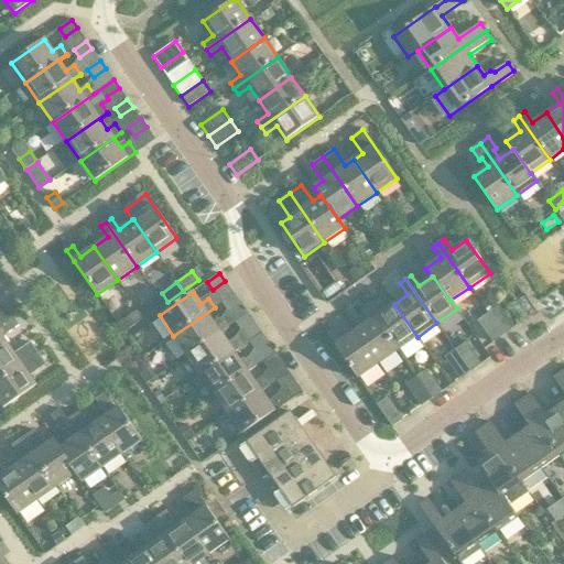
[(239,302),(234,294),(221,302),(227,311),(239,302)]
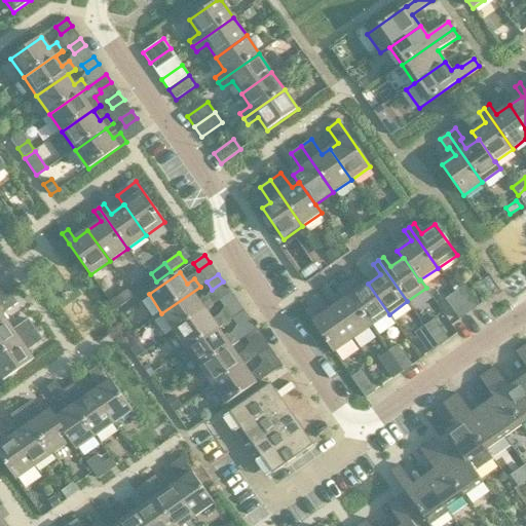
[(143,278),(128,289),(135,297),(149,287),(143,278)]
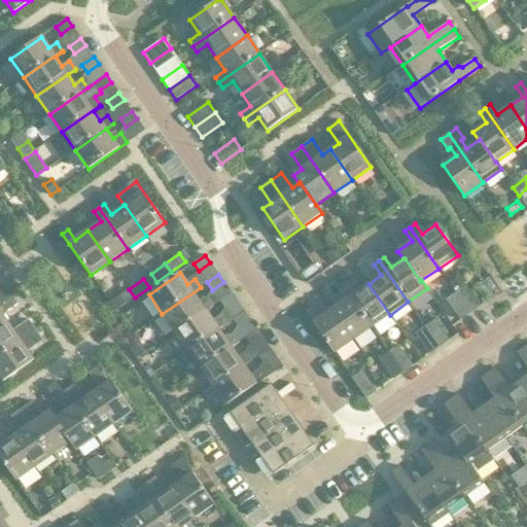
[(390,315),(369,284),(355,292),(348,282),(343,286),(372,327),(390,315)]
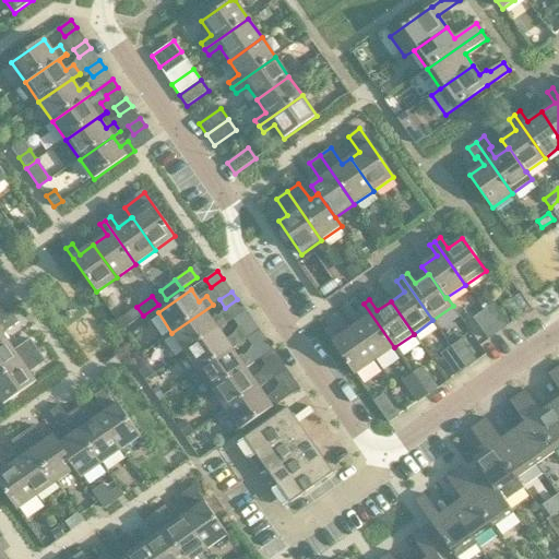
[(0,319),(11,312),(3,301),(0,302),(0,319)]
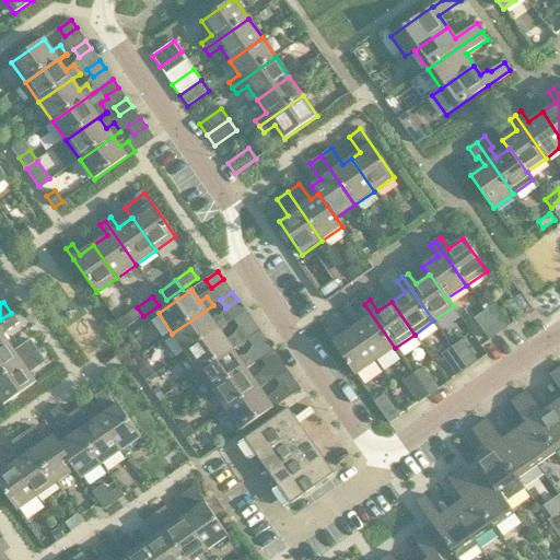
[(352,328),(375,362),(395,348),(364,304),(359,308),(365,319),(352,328)]
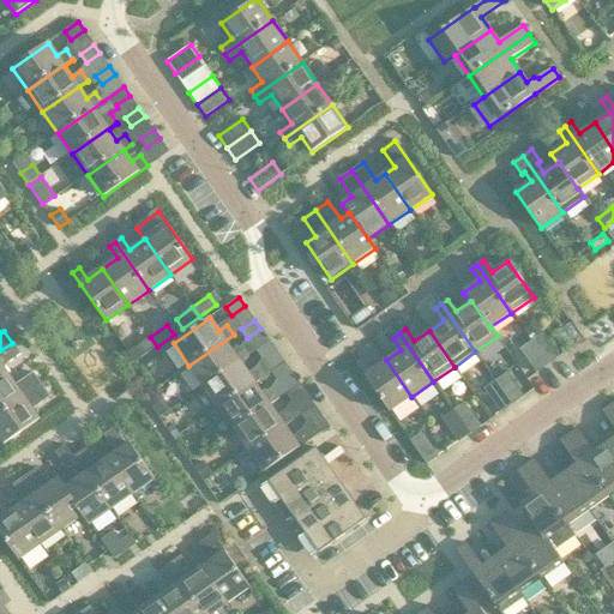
[(543,333),(531,342),(548,365),(560,356),(543,333)]
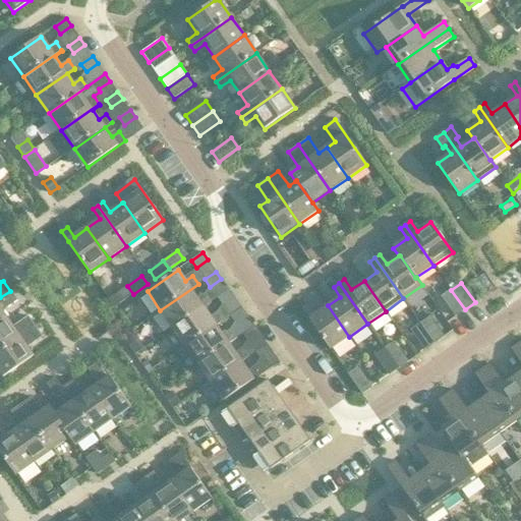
[(198,284),(160,310),(173,328),(211,302),(205,294),(197,299),(191,290),(198,285),(198,284)]
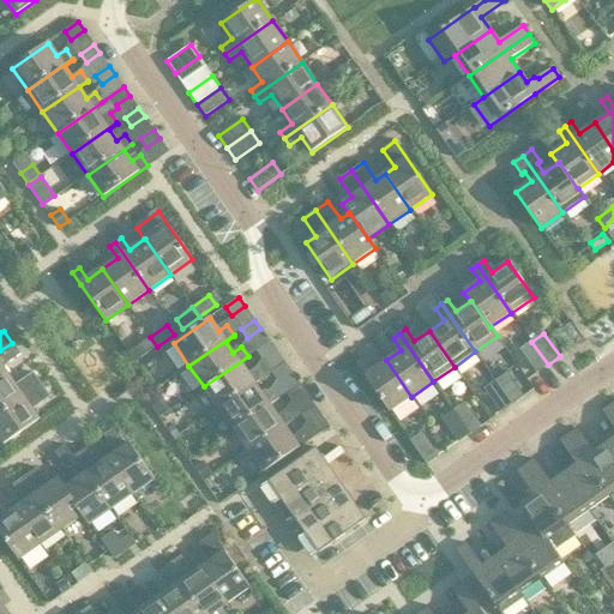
[(157,347),(150,337),(134,349),(140,359),(157,347)]
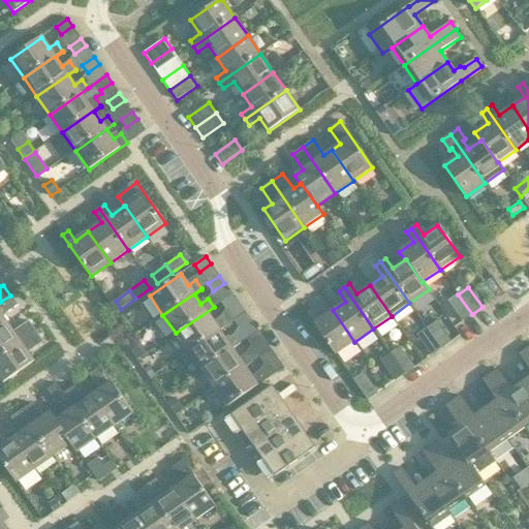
[(238,302),(232,293),(220,302),(225,309),(238,302)]
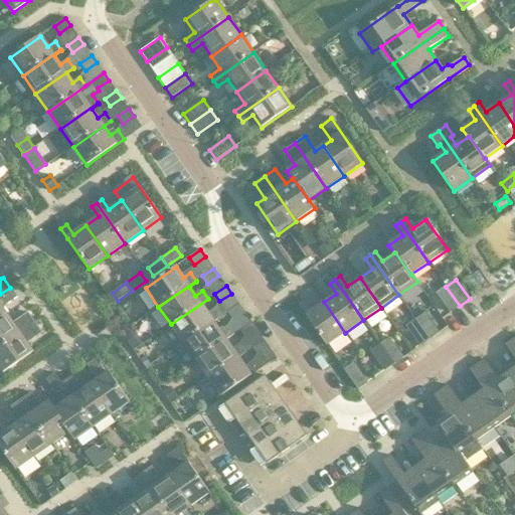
[(450,313),(460,306),(446,287),(436,293),(450,313)]
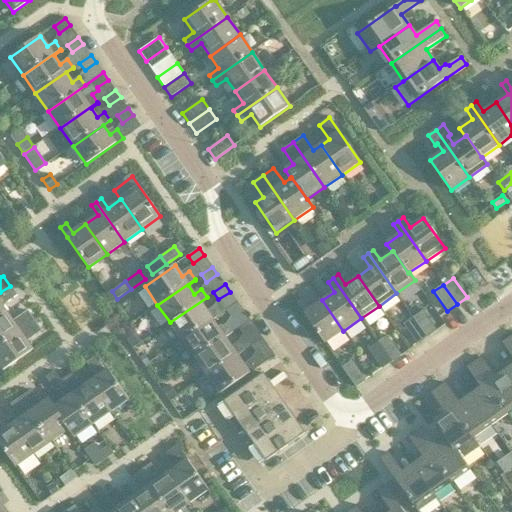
[(0,318),(8,313),(2,306),(17,296),(10,286),(0,292),(0,318)]
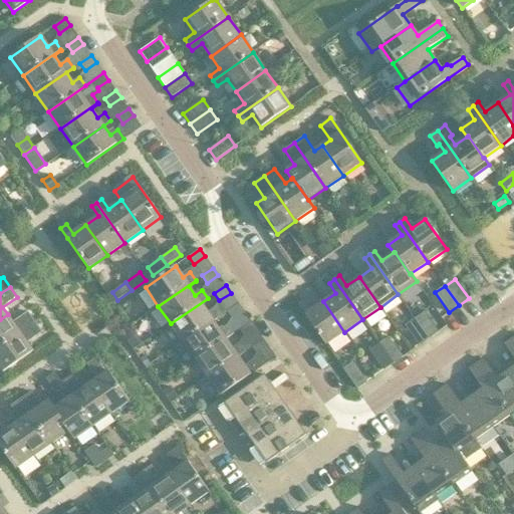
[(208,298),(171,323),(183,341),(220,315),(215,307),(208,312),(201,303),(209,298),(208,298)]
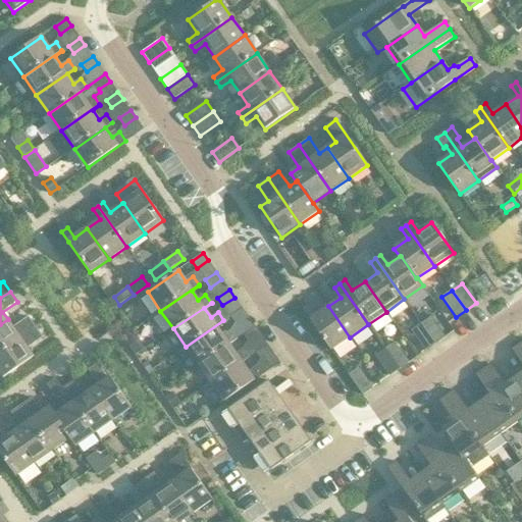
[(350,337),(328,306),(316,315),(309,305),(303,309),(331,350),(350,337)]
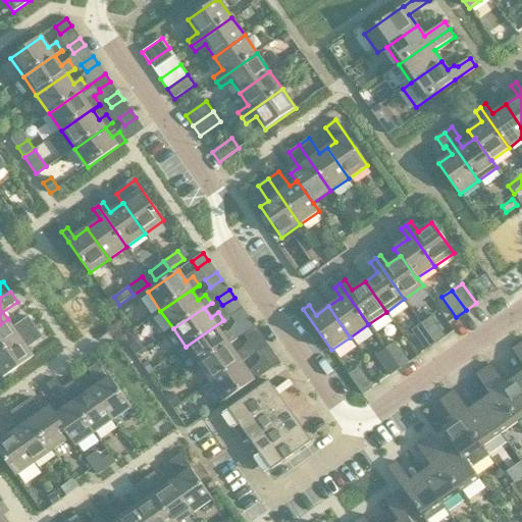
[(247,315),(242,308),(230,316),(236,323),(247,315)]
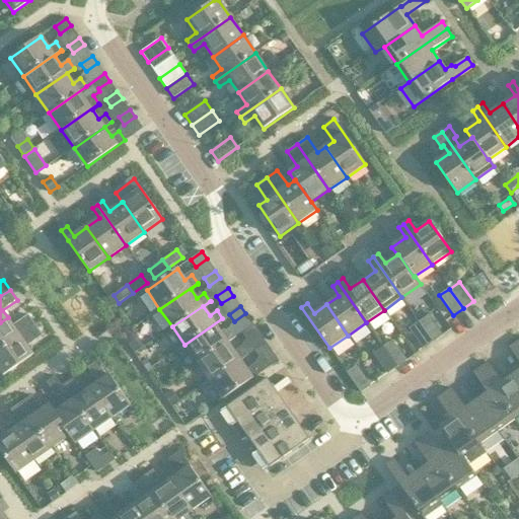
[(0,350),(35,325),(27,315),(13,325),(8,317),(0,322),(0,350)]
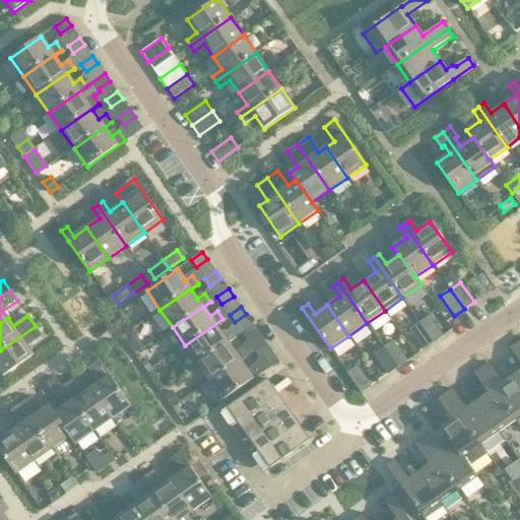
[(430,316),(419,322),(434,342),(444,335),(430,316)]
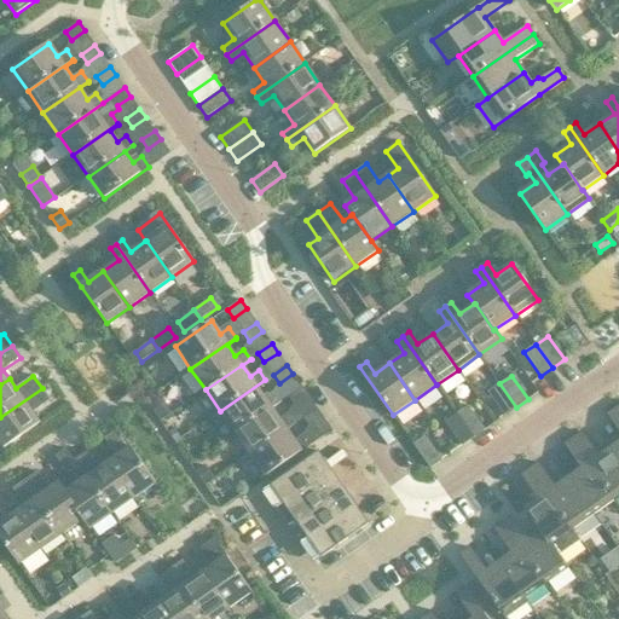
[(266,381),(265,380),(220,411),(236,433),(281,401),(273,392),(265,398),(258,387),(266,381)]
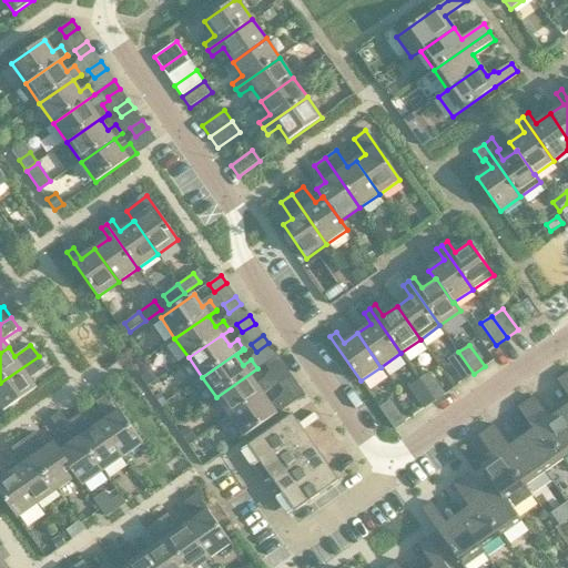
[(463,382),(474,374),(458,352),(447,359),(463,382)]
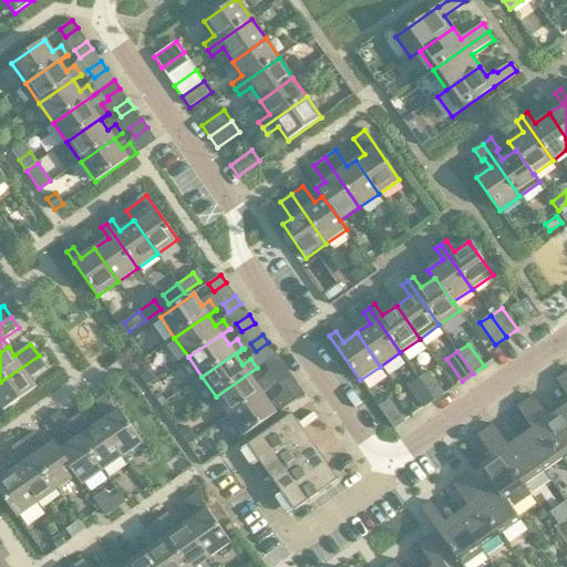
[(281,362),(276,354),(264,363),(269,371),(281,362)]
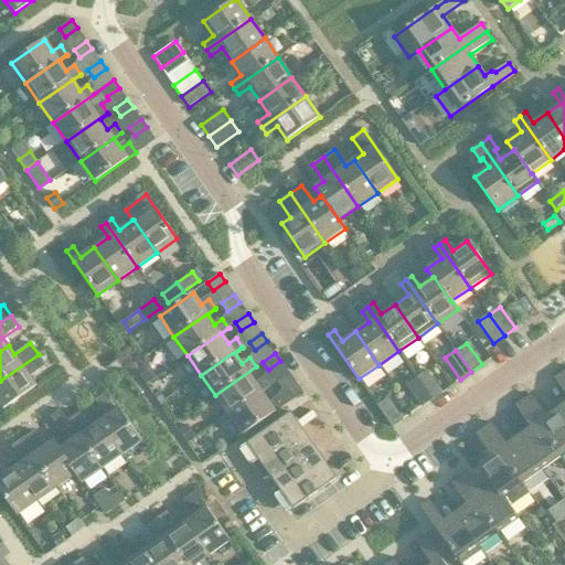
[(39,354),(0,381),(0,404),(3,409),(36,386),(30,376),(46,365),(39,354)]
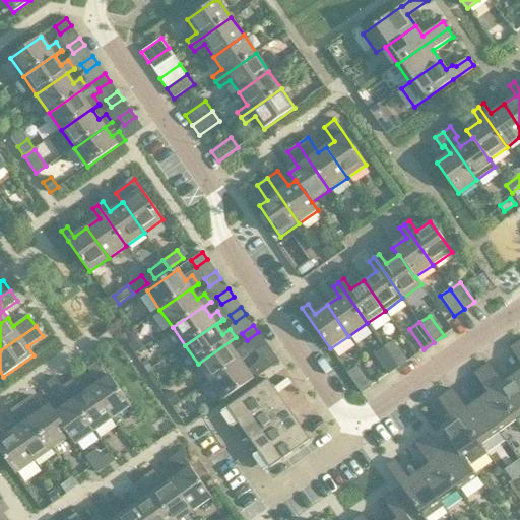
[(210,382),(248,355),(243,347),(236,352),(229,343),(236,338),(236,337),(198,364),(210,382)]
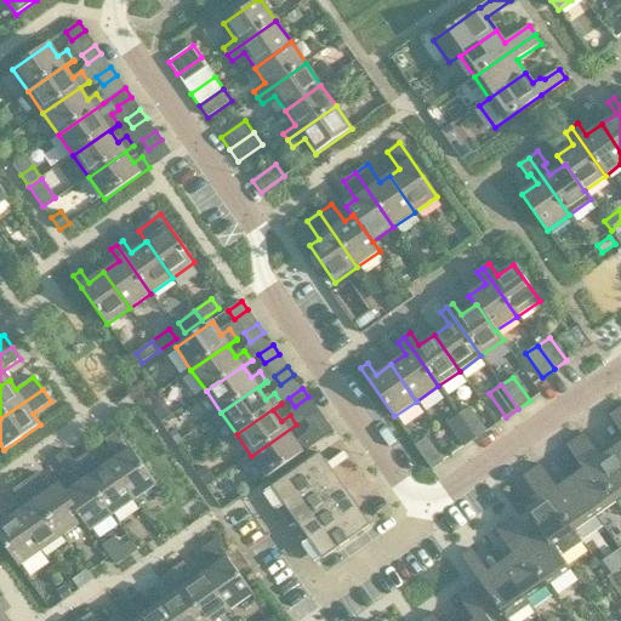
[(469,406),(457,415),(474,439),(486,431),(469,406)]
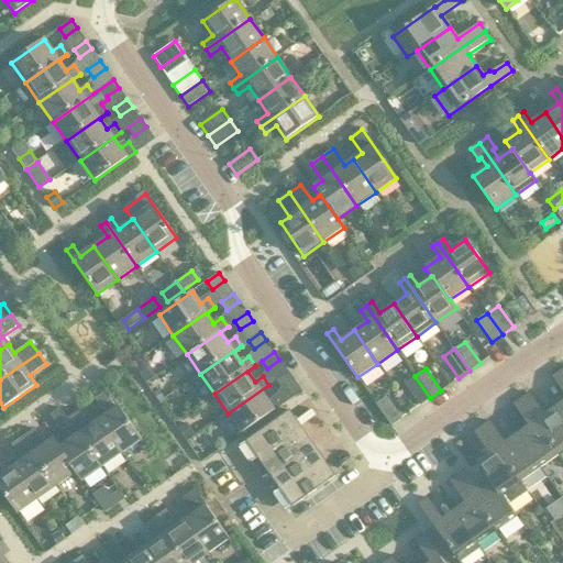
[(294,379),(288,372),(276,379),(282,387),(294,379)]
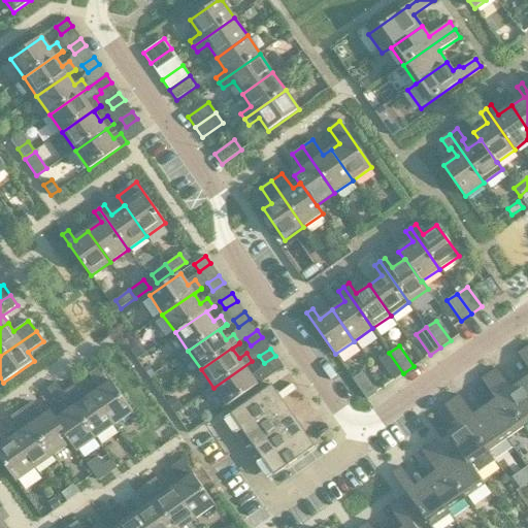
[(527,367),(527,376),(522,382),(527,391),(527,352),(525,349),(518,354),(527,367)]
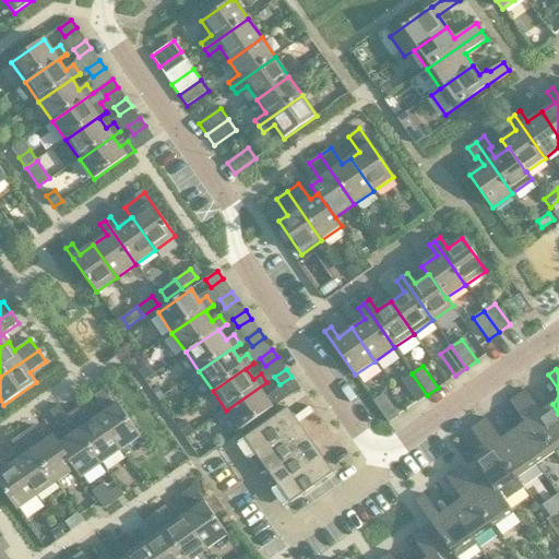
[(417,403),(427,395),(412,373),(402,381),(417,403)]
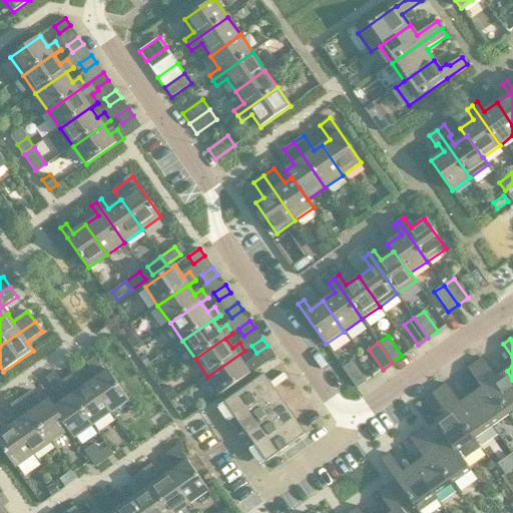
[(244,351),(207,377),(220,395),(258,369),(251,360),(244,365),(238,356),(245,351),(244,351)]
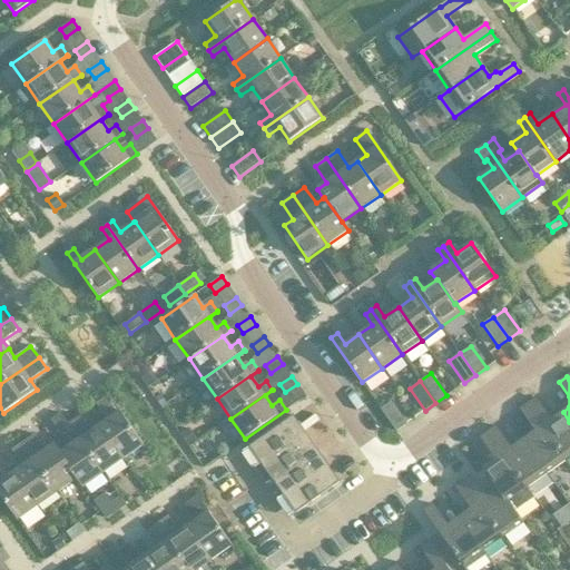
[(100,426),(124,460),(144,445),(109,395),(97,404),(108,420),(100,426)]
